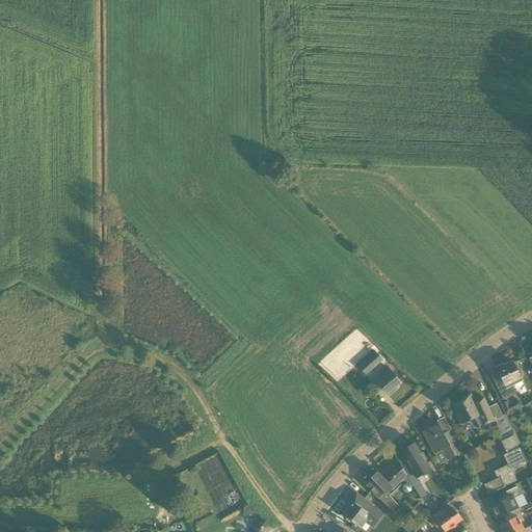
[(381,361),(372,350),(356,365),(366,374),(381,361)]
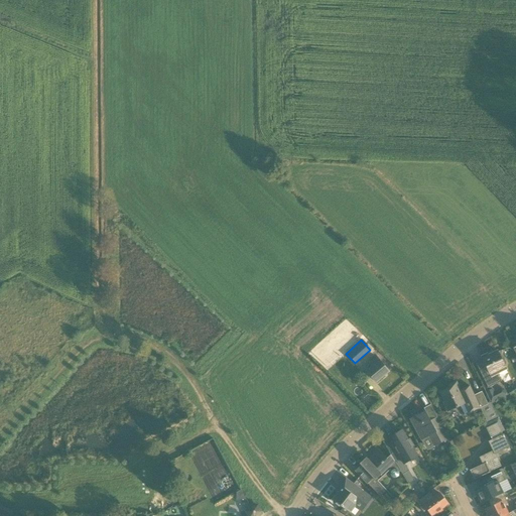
[(484,389),(491,403),(497,400),(507,395),(503,387),(493,392),(491,386),(501,381),(499,377),(507,373),(505,368),(501,360),(497,351),(496,351),(496,352),(482,359),(488,370),(481,374),(486,383),(488,387),(484,389)]
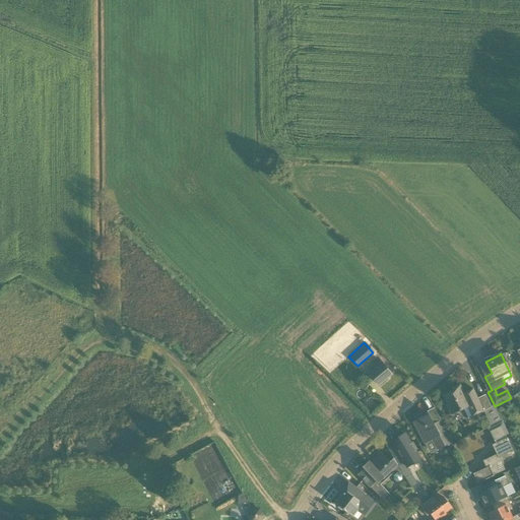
[(391,375),(385,367),(377,359),(372,364),(377,369),(370,376),(372,378),(379,385),(391,375)]
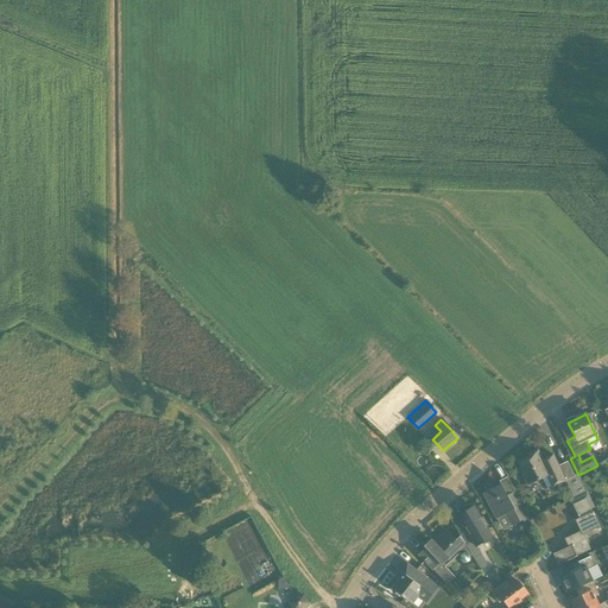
[(575,476),(574,475),(569,464),(559,468),(553,455),(543,460),(538,450),(529,455),(530,457),(519,462),(524,473),(521,474),(527,486),(546,476),(551,487),(575,476)]
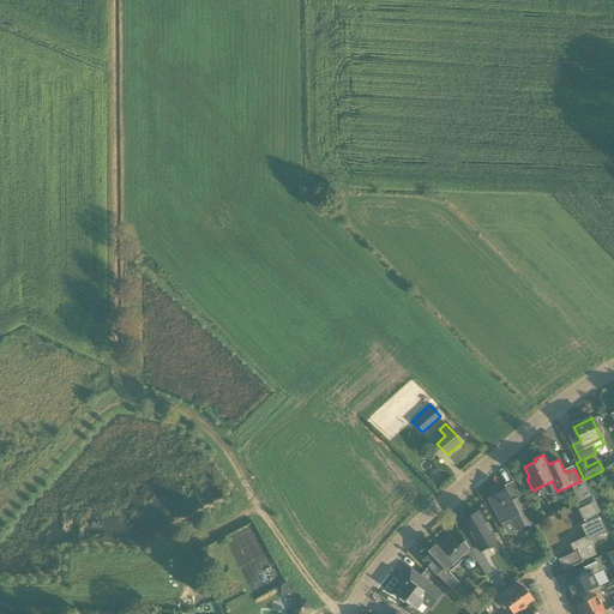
[(534,523),(525,507),(519,497),(512,500),(506,489),(488,499),(493,510),(500,523),(512,518),(518,530),(534,523)]
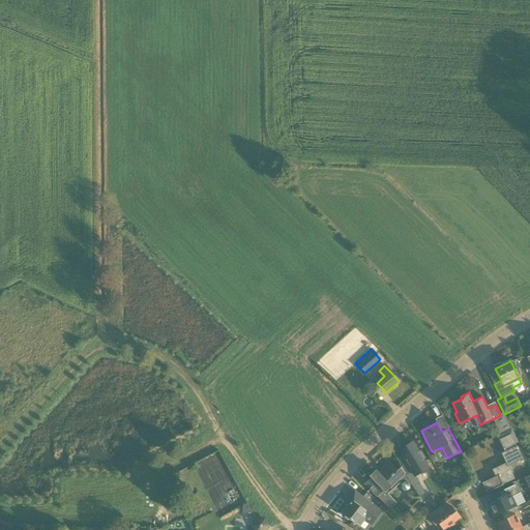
[(510,435),(499,440),(503,449),(514,444),(510,435)]
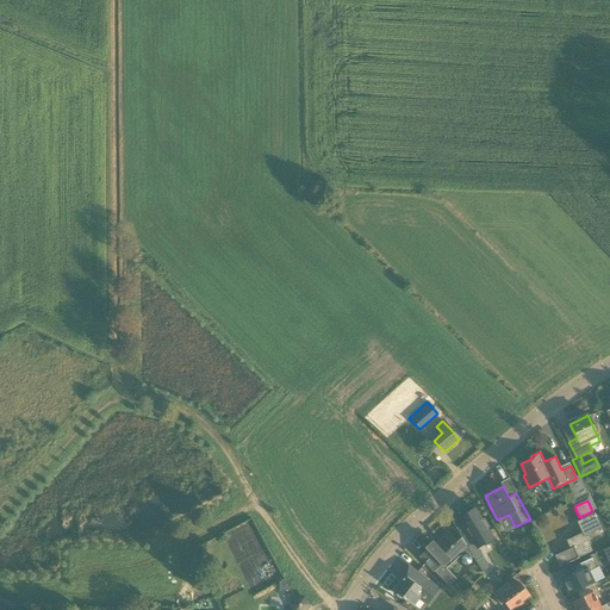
[(466,529),(459,533),(461,537),(473,556),(475,560),(483,555),(478,547),(492,537),(486,528),(490,527),(484,517),(481,520),(474,509),(470,511),(464,515),(466,521),(462,523),(466,529)]
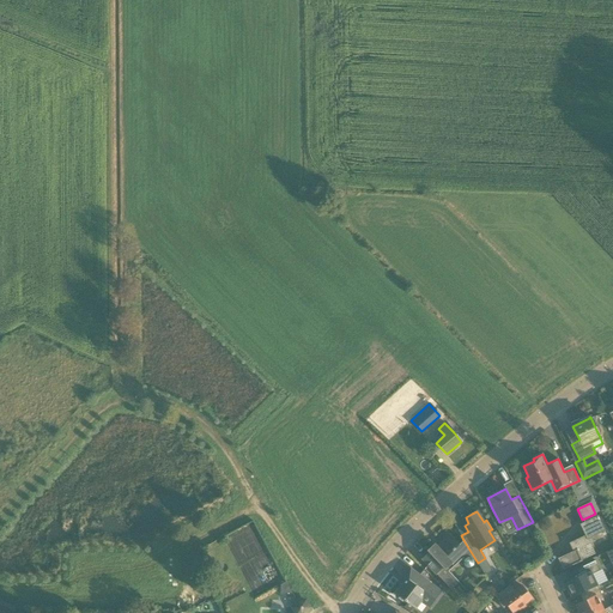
[(558,559),(563,570),(587,559),(582,548),(594,542),(592,538),(605,530),(599,516),(580,525),(586,536),(569,544),(572,552),(558,559)]
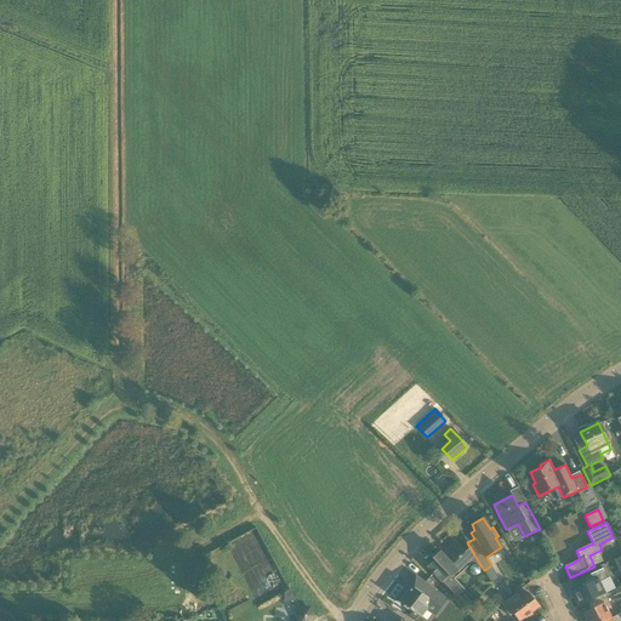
[(468,567),(469,567),(469,568),(469,569),(469,570),(469,571),(469,573),(471,573),(471,574),(472,575),(473,575),(474,576),(476,575),(477,575),(478,575),(479,574),(480,573),(480,571),(480,570),(480,569),(480,568),(482,567),(469,547),(465,552),(463,551),(456,542),(443,554),(439,552),(432,558),(434,560),(427,567),(436,575),(443,582),(456,598),(465,591),(453,577),(457,573),(459,574),(467,565),(468,565),(467,567),(468,567)]
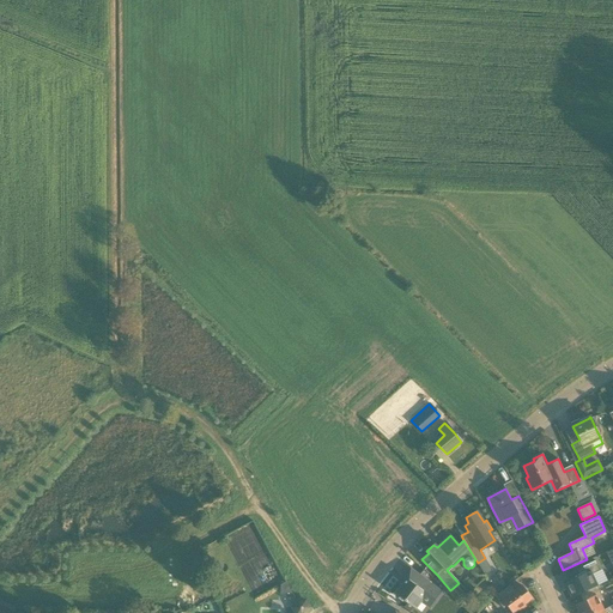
[(572,580),(564,583),(571,599),(583,593),(598,586),(592,575),(600,570),(595,560),(569,574),(572,580)]
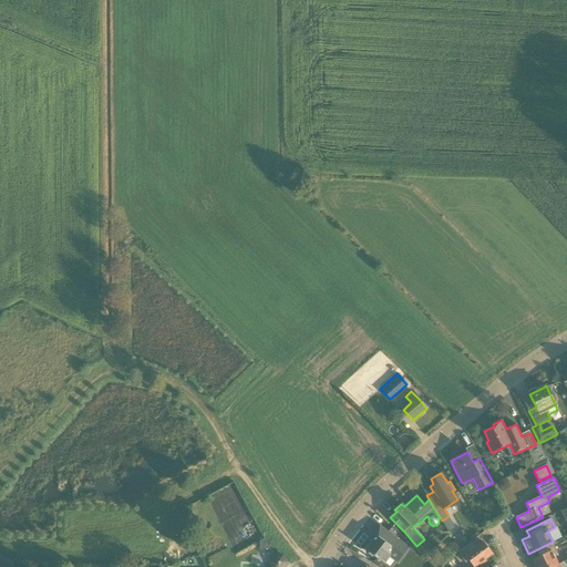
[(384,564),(389,557),(397,564),(409,547),(389,533),(380,526),(373,534),(377,536),(366,549),(373,555),(373,556),(375,558),(384,564)]
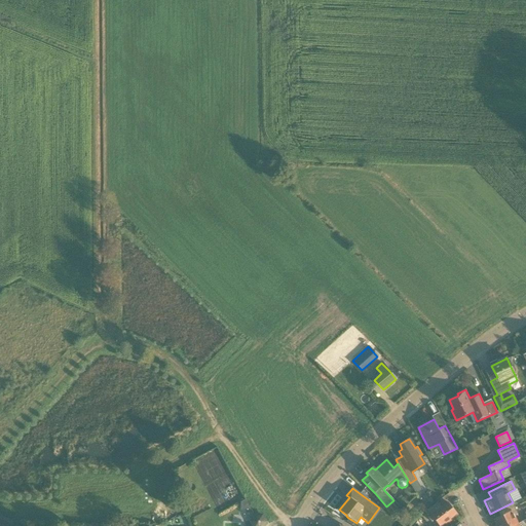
[(240,503),(225,518),(232,525),(261,525),(250,514),(254,510),(247,502),(242,505),(240,503)]
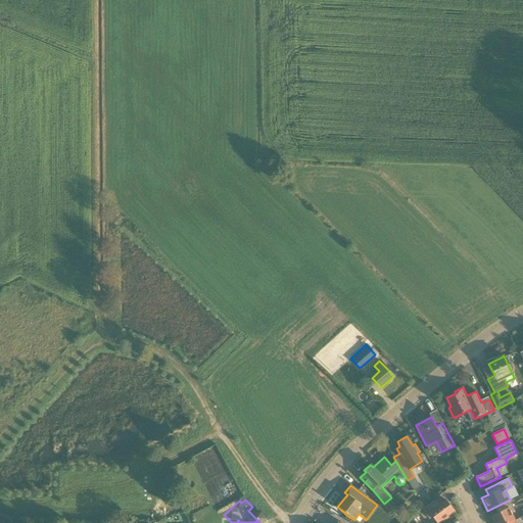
[(442,519),(443,521),(448,517),(447,516),(454,511),(445,500),(437,507),(433,501),(425,507),(422,509),(429,520),(433,517),(437,522),(442,519)]
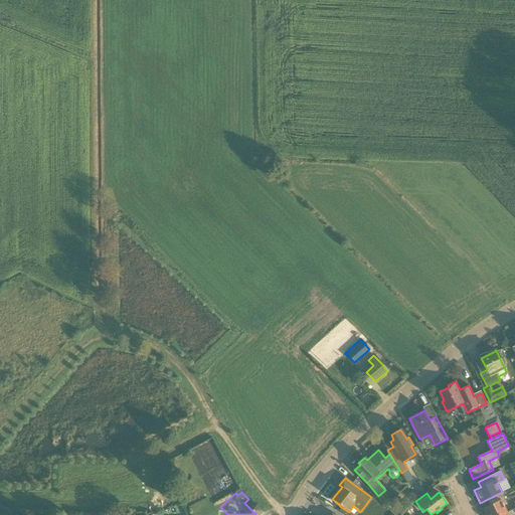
[(485,513),(486,514),(500,514),(507,512),(504,506),(507,504),(502,492),(490,498),(493,504),(484,508),(486,513),(485,513)]
